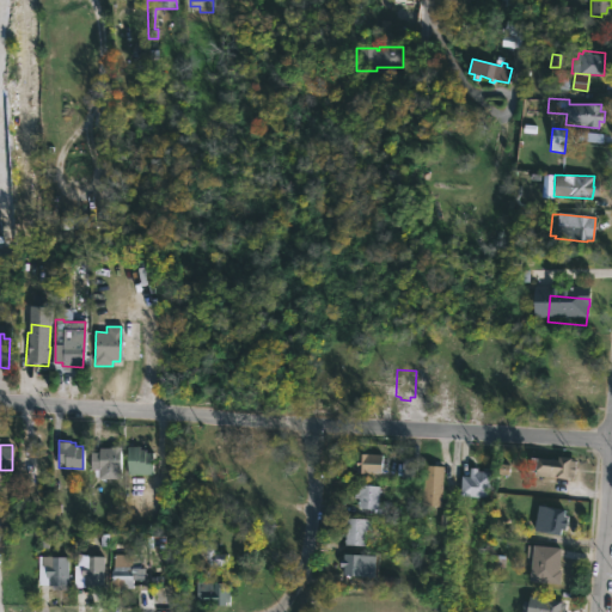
[(152,473),(127,473),(127,445),(140,445),(140,448),(145,448),(145,451),(153,451),(152,473)]
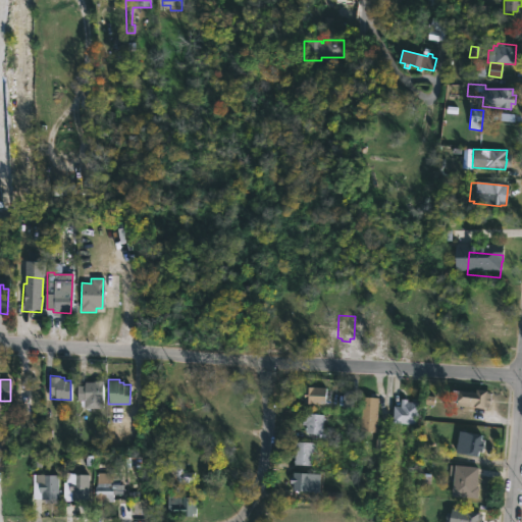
[(103,380),(102,408),(84,407),(84,405),(80,405),(80,400),(76,400),(77,384),(85,385),(85,381),(103,380)]
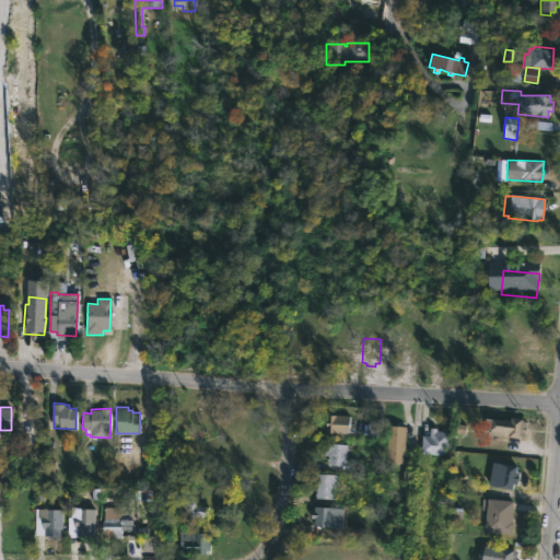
[(350,415),(349,432),(326,431),(326,413),(350,415)]
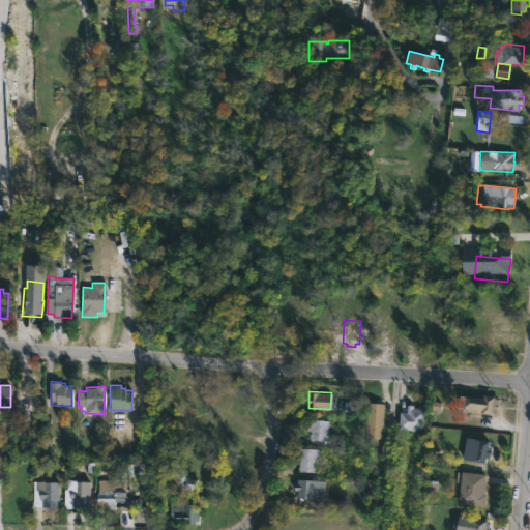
[(495,396),(499,398),(497,412),(492,412),(492,414),(464,411),(464,406),(458,405),(459,394),(483,398),(483,393),(495,394),(495,396)]
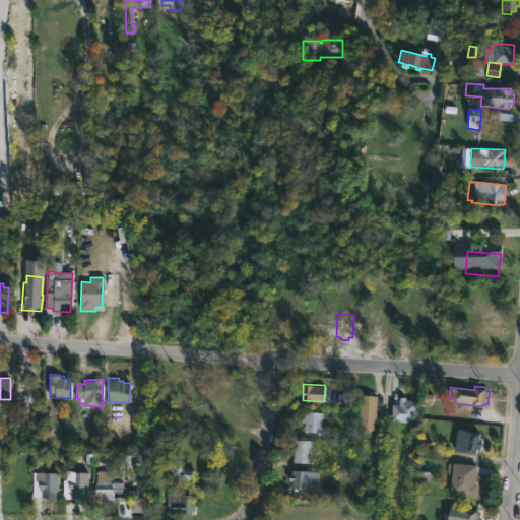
[(341,406),(354,407),(355,390),(343,389),(341,406)]
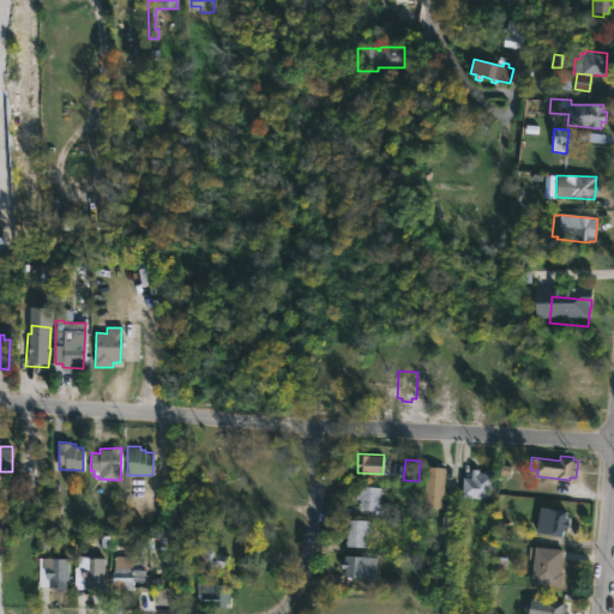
[(445,467),(443,506),(423,506),(426,465),(445,467)]
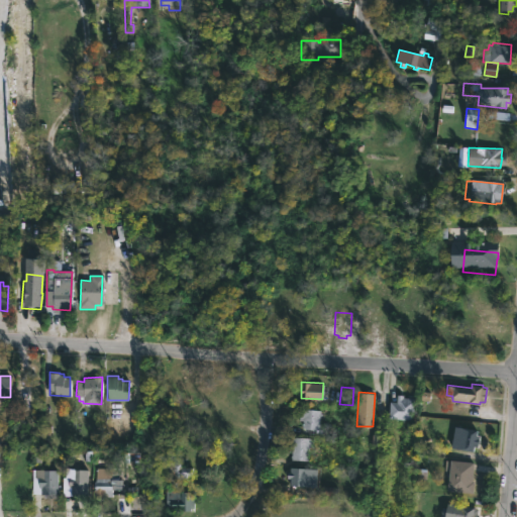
[(416,398),(415,420),(389,418),(390,401),(396,402),(397,394),(404,394),(403,397),(416,398)]
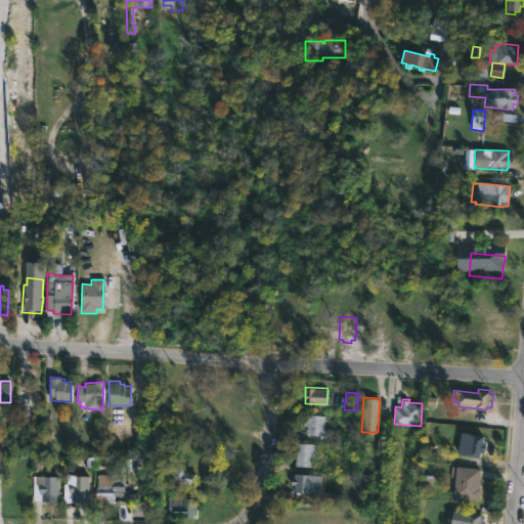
[(195,411),(195,415),(197,415),(197,424),(172,424),(174,406),(195,406),(195,411)]
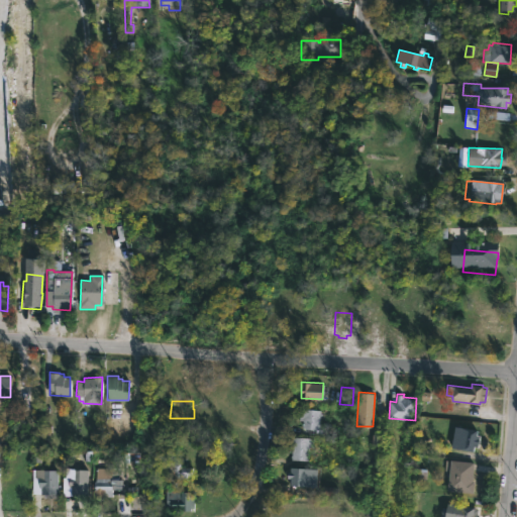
[(322,413),(322,416),(319,415),(318,429),(302,428),(303,420),(299,420),(300,408),(320,410),(319,413),(322,413)]
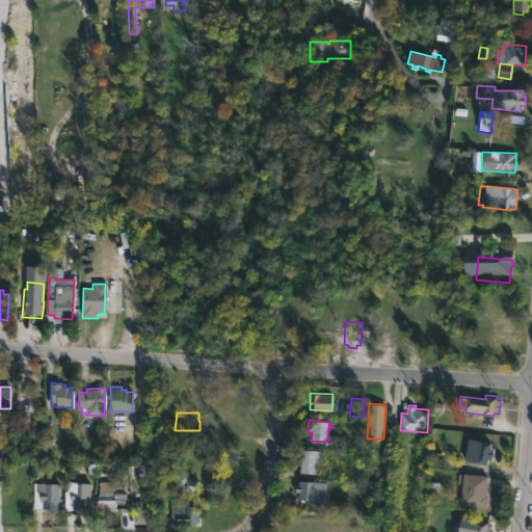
[(490,442),(489,447),(494,448),(491,459),(488,458),(487,464),(463,460),(468,442),(472,443),(473,439),(490,442)]
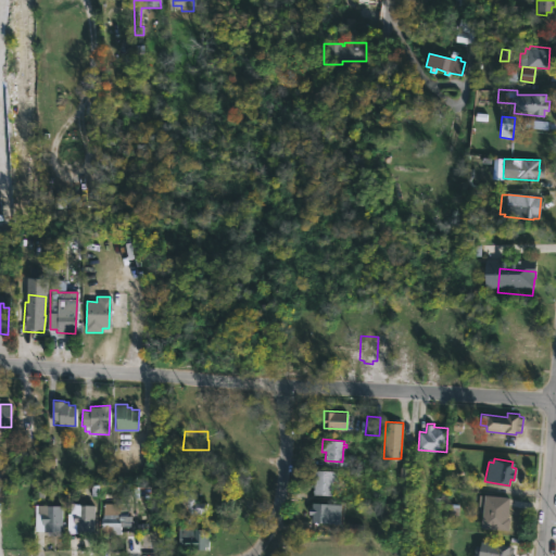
[(337,471),(337,480),(331,480),(331,495),(313,494),(314,469),(337,471)]
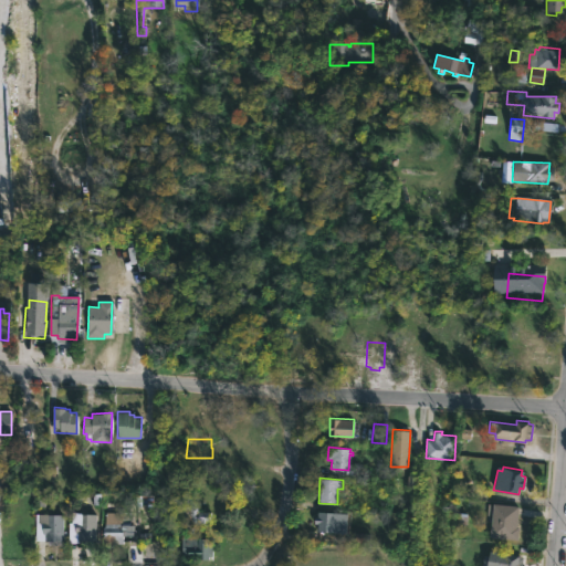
[(76,503),(76,512),(96,513),(95,543),(80,543),(80,540),(77,540),(77,543),(67,543),(69,522),(72,522),(72,513),(67,512),(67,503),(76,503)]
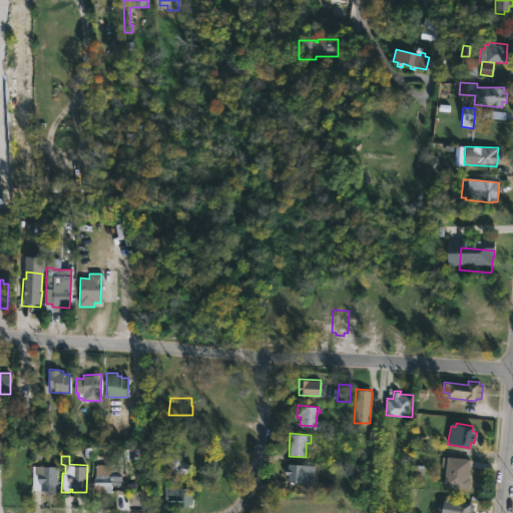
[(447,456),(470,458),(469,489),(444,486),(446,467),(441,467),(442,456),(447,456)]
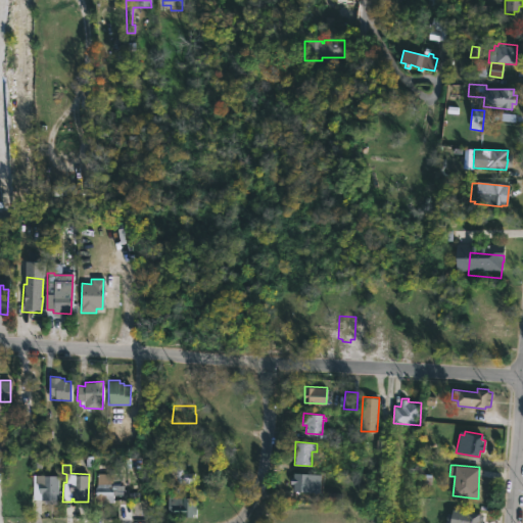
[(182,469),(182,472),(193,472),(193,481),(182,481),(182,489),(171,489),(171,483),(169,483),(169,467),(182,469)]
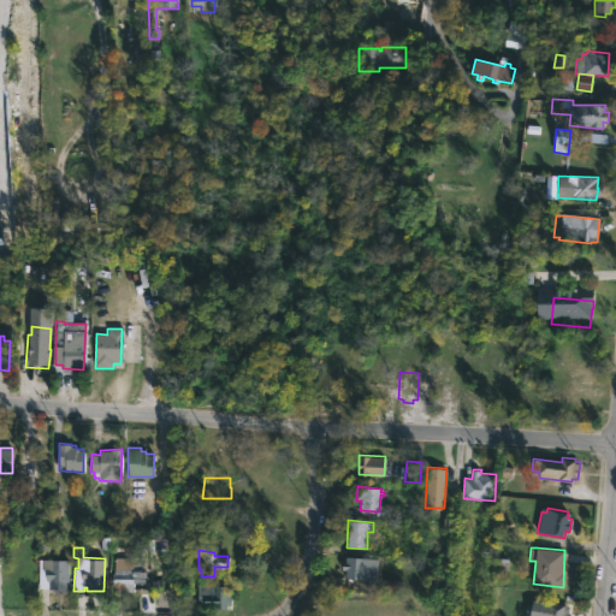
[(143,558),(132,558),(134,584),(144,584),(143,558)]
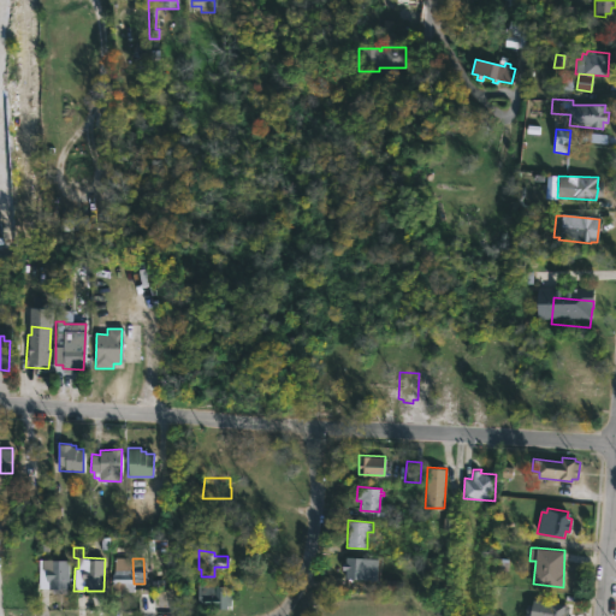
[(371,561),(369,580),(345,580),(345,570),(341,570),(341,563),(345,563),(345,558),(365,558),(365,561),(371,561)]
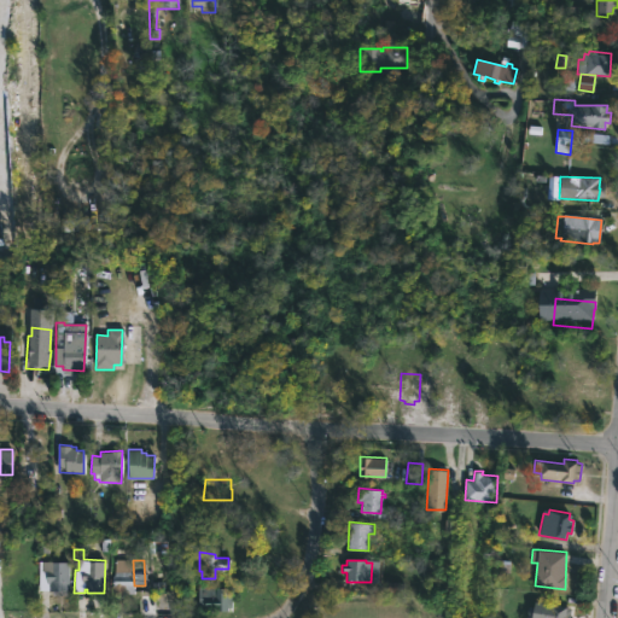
[(52,561),(52,563),(69,563),(69,592),(66,592),(66,595),(51,595),(51,592),(39,592),(39,571),(42,571),(42,561),(52,561)]
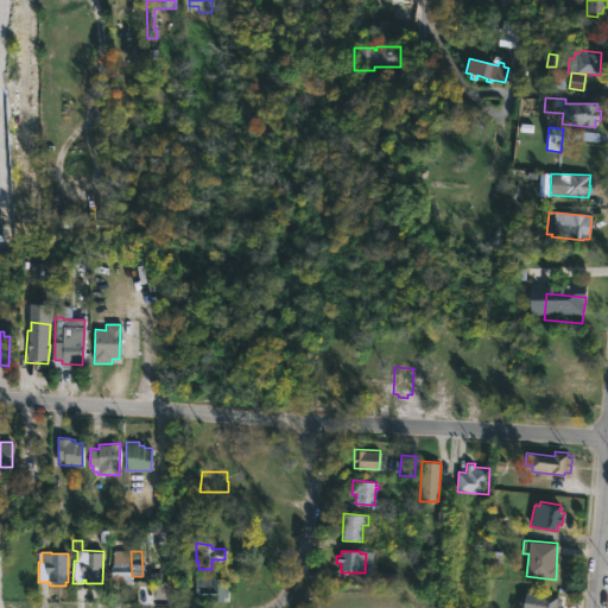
[(124,555),(127,556),(127,558),(131,558),(132,583),(111,583),(111,565),(112,565),(112,559),(119,559),(119,555),(124,555)]
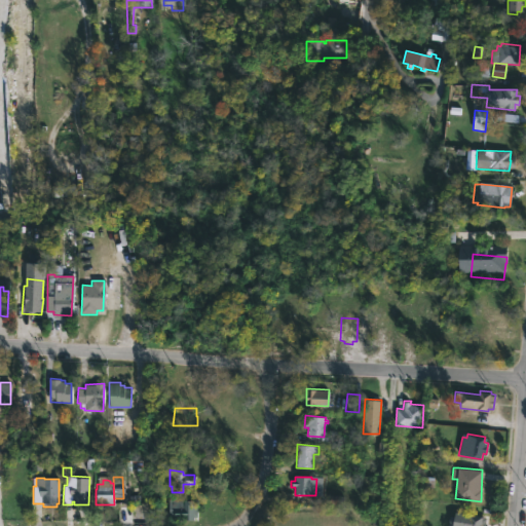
[(193,498),(193,504),(197,504),(196,518),(193,518),(193,520),(185,519),(185,517),(168,517),(168,497),(183,499),(183,497),(193,498)]
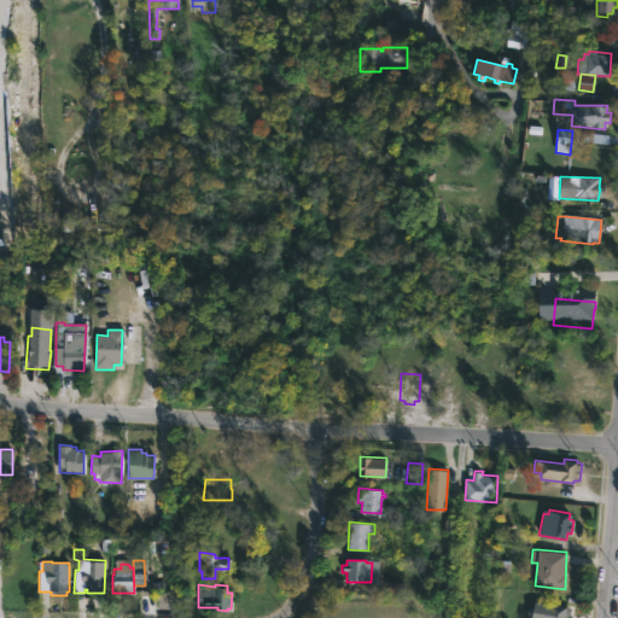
[(566,605),(566,607),(571,608),(569,617),(531,617),(532,617),(526,616),(528,606),(534,606),(535,601),(566,605)]
